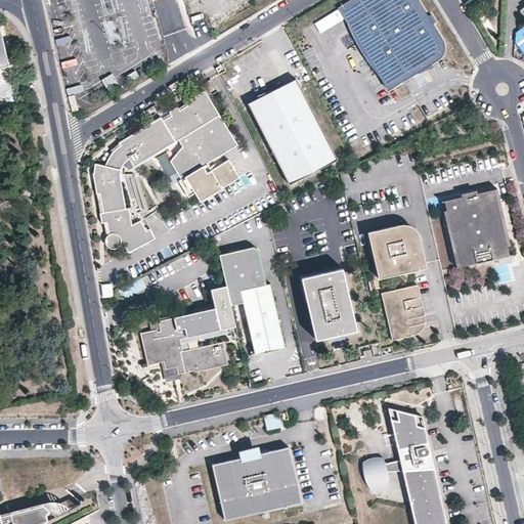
[(347,22),(349,20),(382,76),(381,77),(388,90),(437,59),(442,41),(441,39),(418,0),(351,0),(339,8),(347,22)]
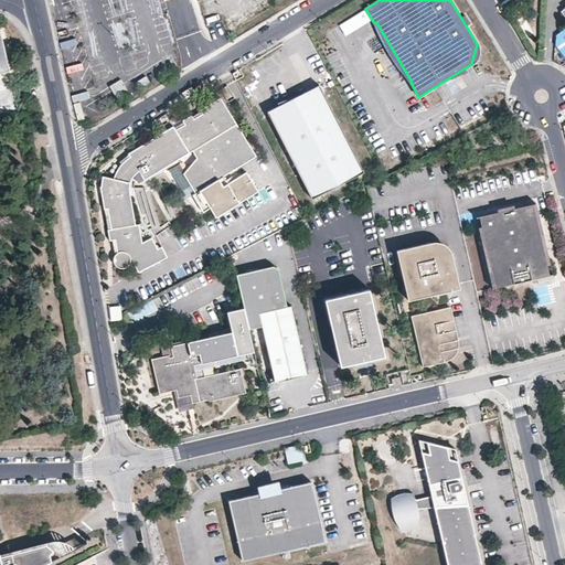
[(564,56),(564,28),(551,38),(564,56)]
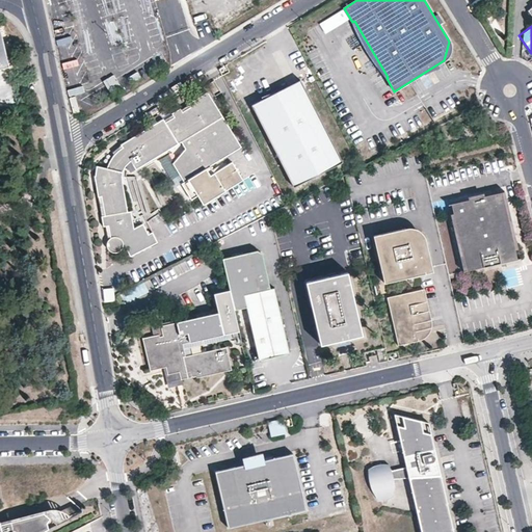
[(0,70),(10,69),(1,31),(0,30),(0,70)]
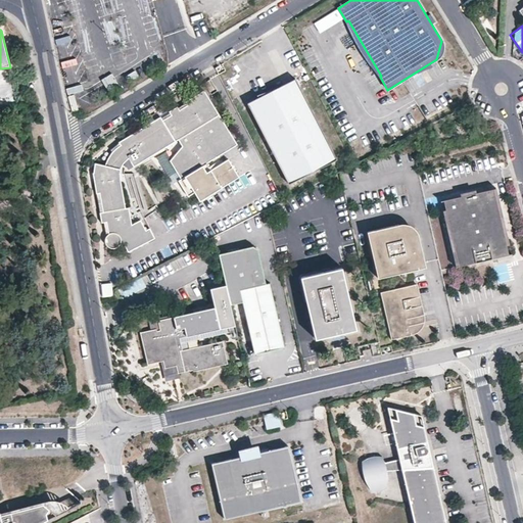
[(248,102),(289,183),(337,158),(296,78),(281,86),(282,89),(257,94),(258,97),(248,102)]
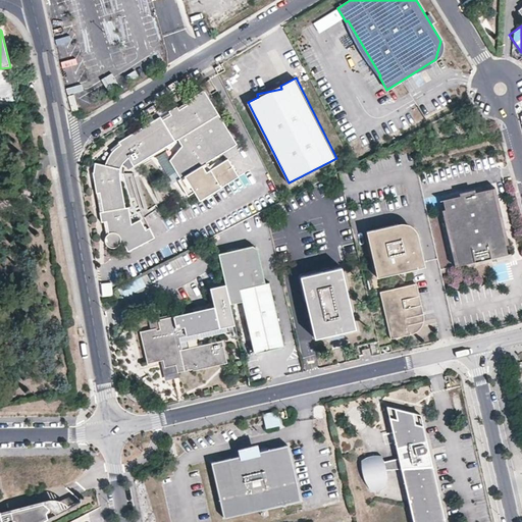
[(238,143),(205,89),(186,100),(188,104),(179,109),(177,105),(169,110),(171,113),(163,119),(161,115),(119,141),(121,144),(116,148),(112,153),(109,156),(106,163),(96,161),(94,171),(97,192),(101,191),(104,210),(101,210),(102,220),(107,219),(109,231),(106,235),(105,238),(105,240),(106,244),(109,246),(112,247),(115,247),(117,246),(119,244),(120,242),(120,240),(123,240),(128,250),(155,236),(145,216),(133,222),(129,206),(126,206),(120,171),(121,167),(123,164),(126,160),(129,157),(135,165),(178,139),(183,145),(170,159),(181,177),(178,179),(189,195),(195,191),(200,200),(240,175),(228,158),(211,168),(207,162),(238,143)]
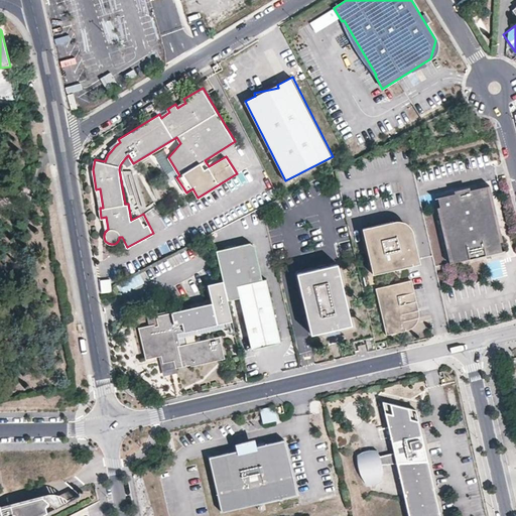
[(499,230),(489,186),(439,198),(441,209),(454,263),(504,252),(501,240),(496,241),(494,231),(499,230)]
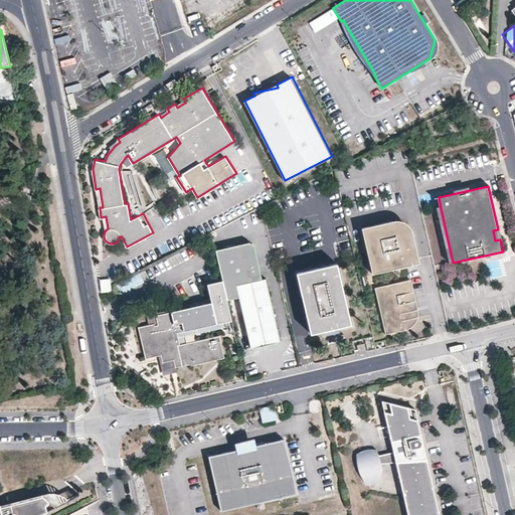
[(411,232),(393,217),(392,217),(361,224),(362,226),(393,219),(395,231),(400,234),(409,232),(416,260),(412,261),(412,264),(418,262),(411,232)]
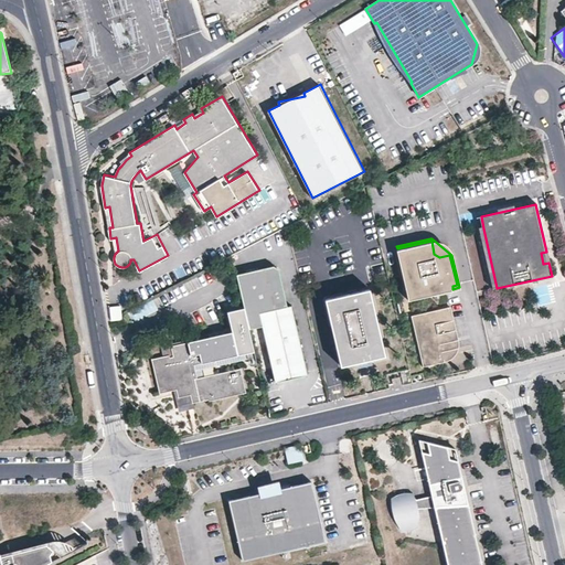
[(457,285),(449,255),(439,257),(434,254),(432,241),(397,248),(408,299),(452,289),(452,286),(457,285)]
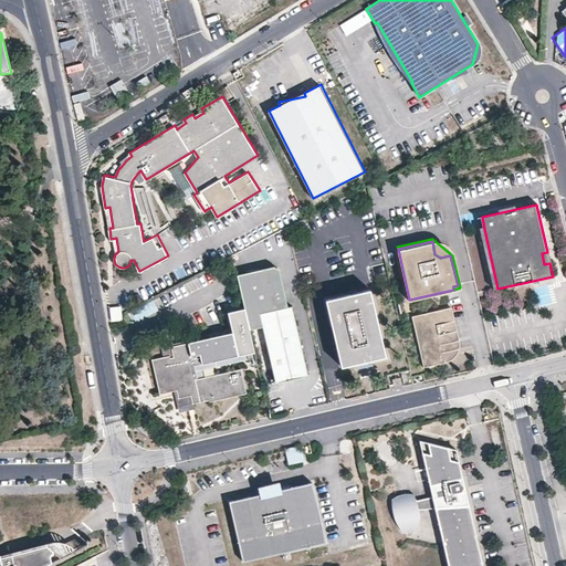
[(249,327),(263,324),(260,313),(287,306),(279,268),(273,264),(237,273),(244,306),(249,327)]
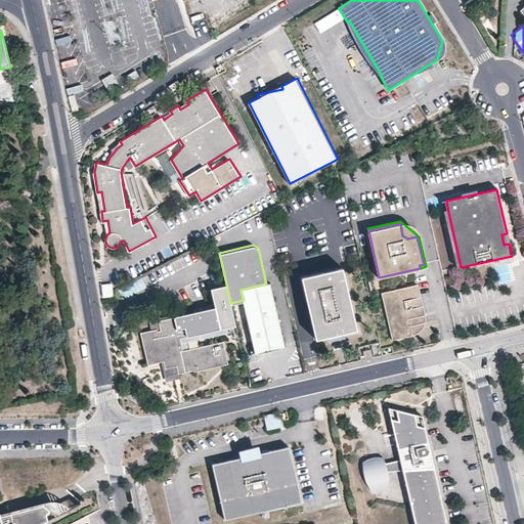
[(344,333),(357,330),(344,267),(303,276),(316,339),(331,336),(330,331),(343,328),(344,333)]
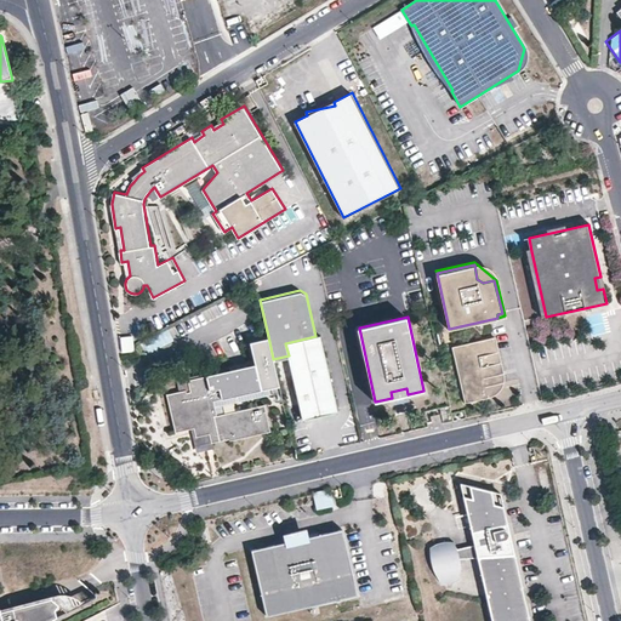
[(132,335),(120,336),(123,352),(135,351),(132,335)]
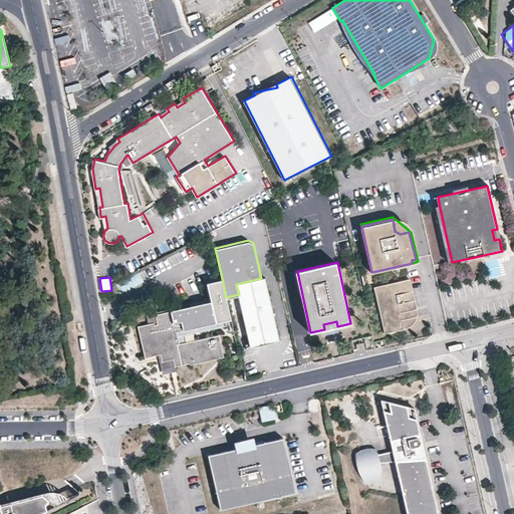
[(280,340),(266,277),(261,278),(236,284),(239,294),(251,347),(280,340)]
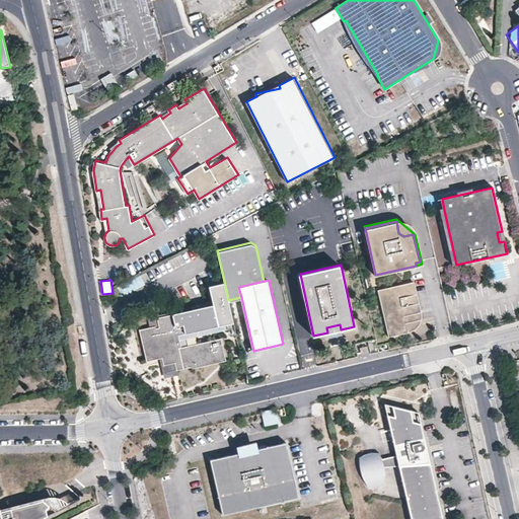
[(228,300),(224,281),(209,285),(214,303),(219,324),(227,322),(233,320),(228,300)]
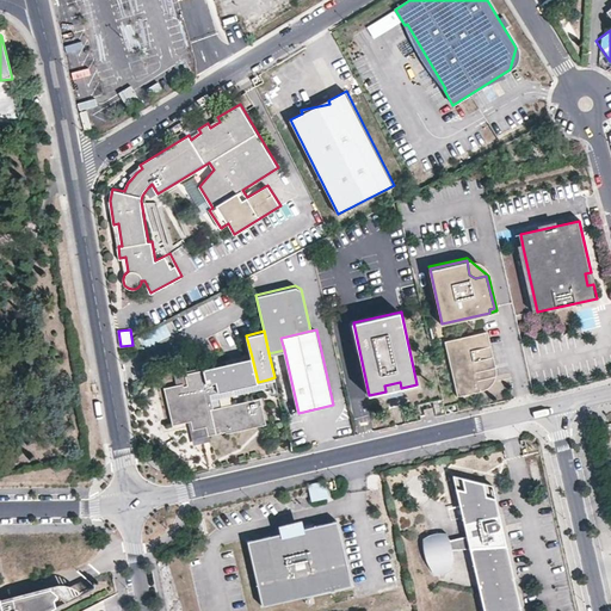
[(492,366),(483,331),(445,340),(458,395),(481,390),(481,387),(492,366)]
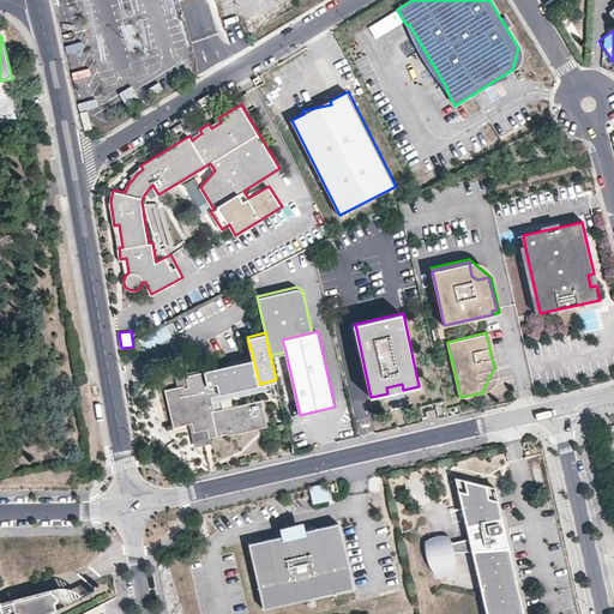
[(498,377),(488,332),(486,332),(494,368),(483,389),(483,392),(498,377)]
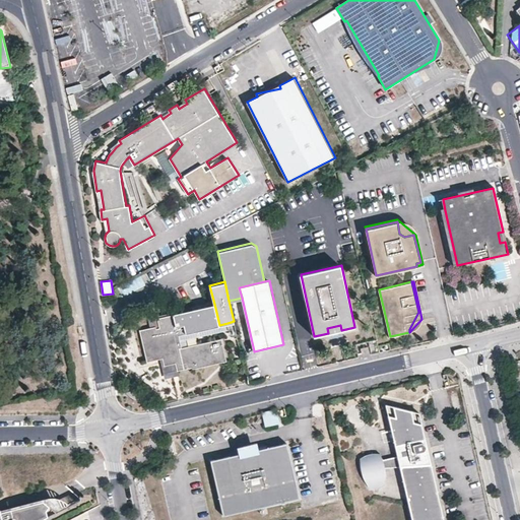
[(182,312),(157,318),(159,325),(156,326),(140,330),(147,362),(160,359),(164,359),(165,366),(176,363),(178,371),(179,371),(228,358),(222,337),(182,346),(179,334),(219,325),(214,304),(182,312)]
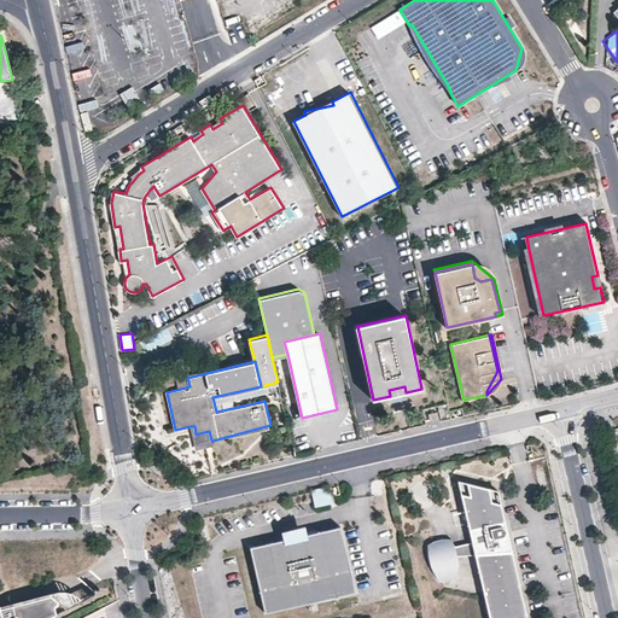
[(215,367),(182,374),(186,388),(190,386),(187,378),(216,371),(215,367)]
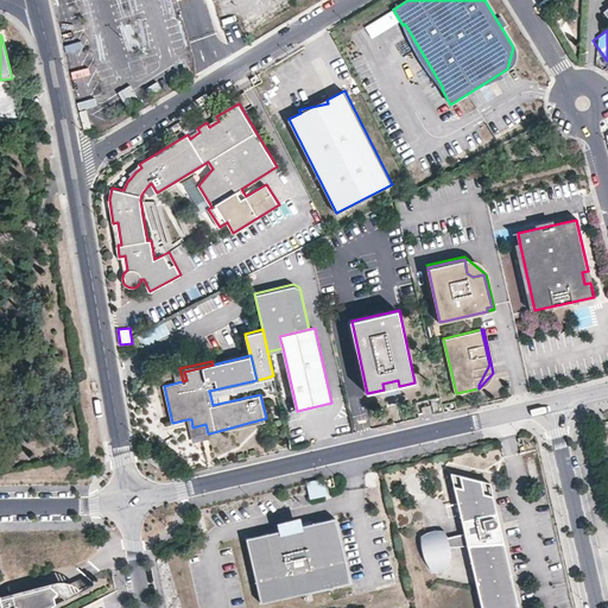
[(208,434),(206,424),(192,428),(191,419),(188,419),(194,443),(206,439),(210,438),(209,434),(208,434)]
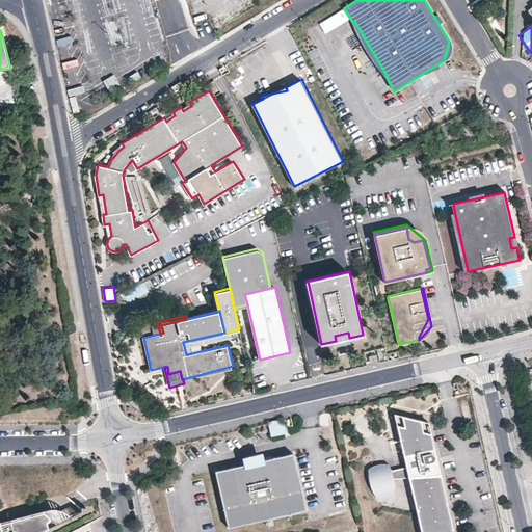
[(453,529),(441,475),(434,475),(429,450),(434,449),(428,422),(394,414),(400,441),(405,440),(407,448),(402,449),(406,468),(391,471),(389,464),(380,464),(374,466),(373,467),(368,470),(371,488),(377,500),(384,500),(389,499),(393,496),(394,484),(393,478),(408,477),(417,512),(421,531),(447,531),(453,529)]
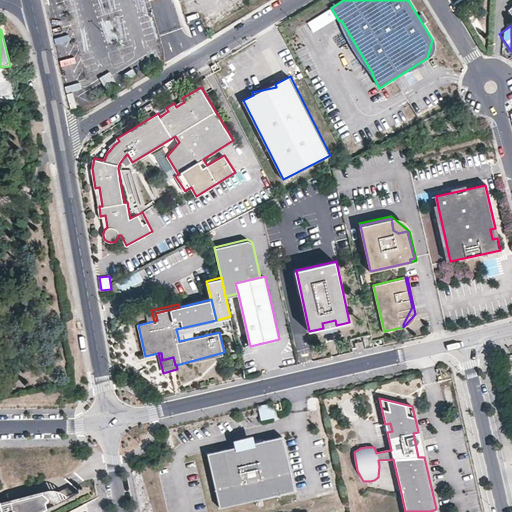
[(277,416),(274,404),(259,407),(262,419),(277,416)]
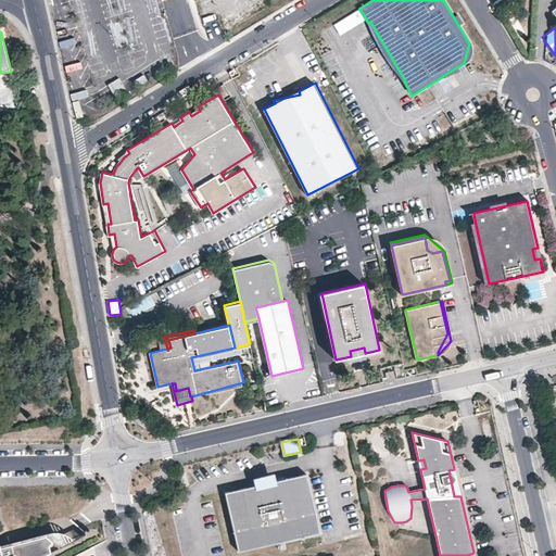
[(460,496),(454,469),(449,470),(454,496),(460,496)]
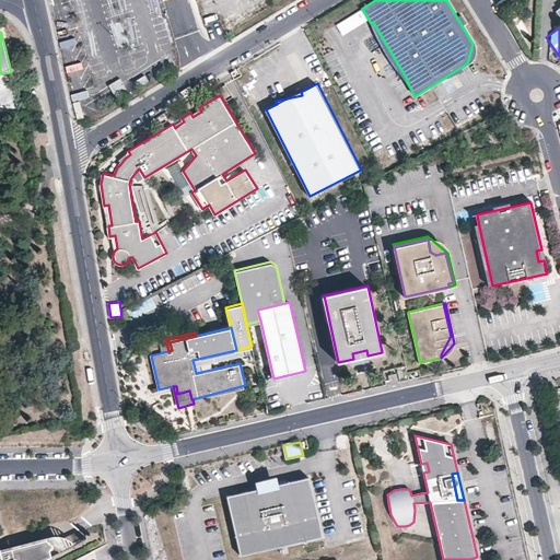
[(277,477),(255,481),(257,489),(279,485),(277,477)]
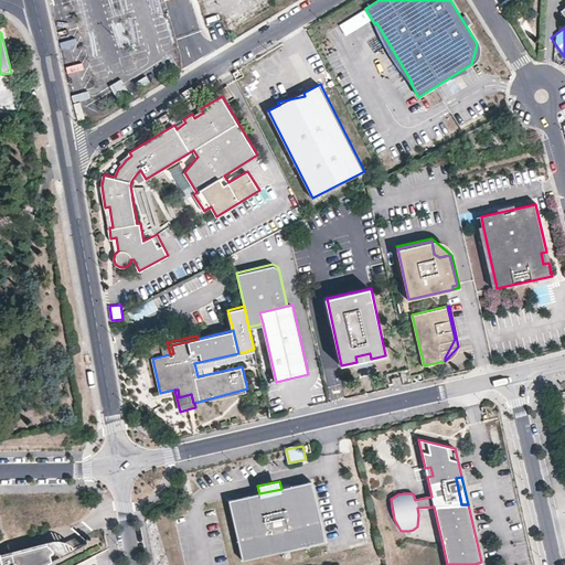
[(259,493),(228,501),(242,561),(324,542),(312,487),(311,482),(281,489),(259,493)]
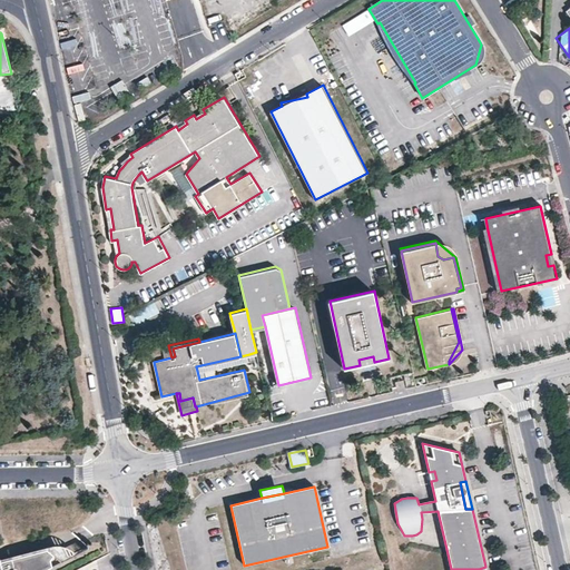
[(52,567),(67,559),(58,549),(55,553),(51,560),(52,567)]
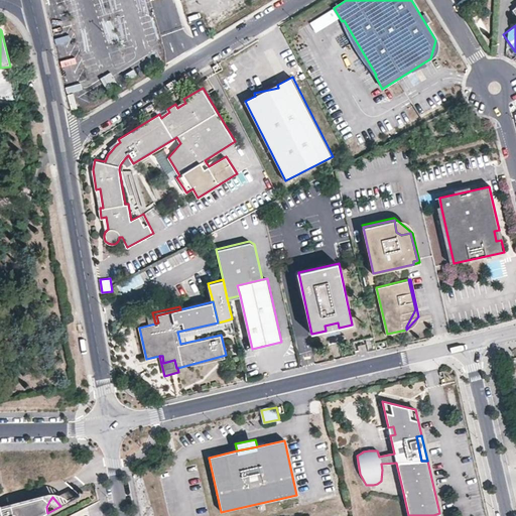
[(0,515),(40,515),(47,513),(46,507),(49,501),(42,498),(36,499),(37,502),(11,509),(10,506),(0,509),(0,507),(0,515)]
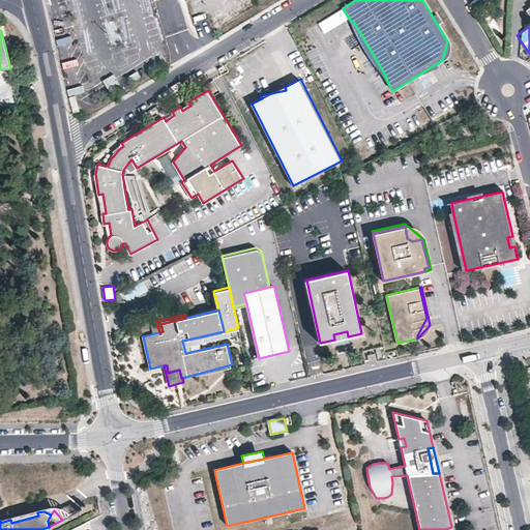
[(11,523),(38,516),(37,512),(10,520),(11,523)]
